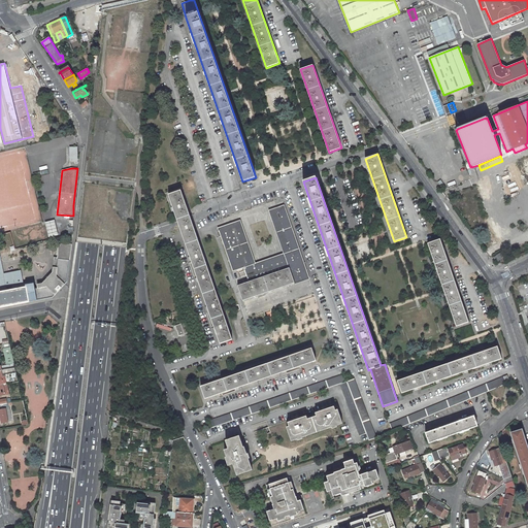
[(232,339),(180,190),(168,194),(220,343),(232,339)]
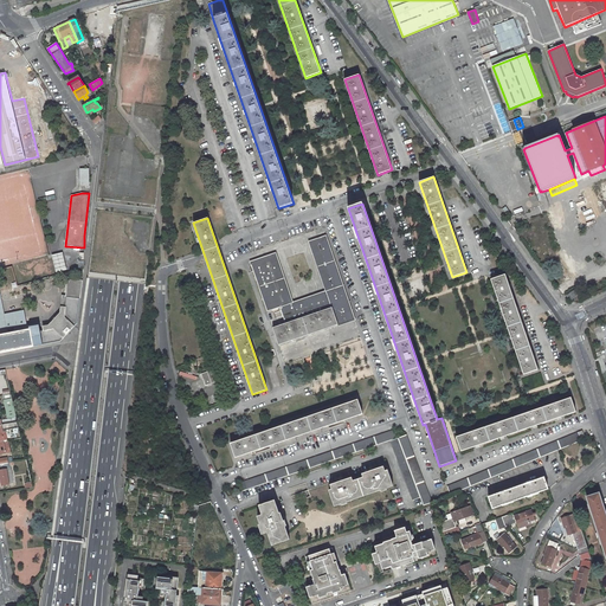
[(313,244),(310,245),(326,291),(292,303),(276,253),(250,262),(251,265),(274,257),(291,307),(318,297),(329,328),(355,318),(327,238),(324,239),(350,317),(340,321),(313,244)]
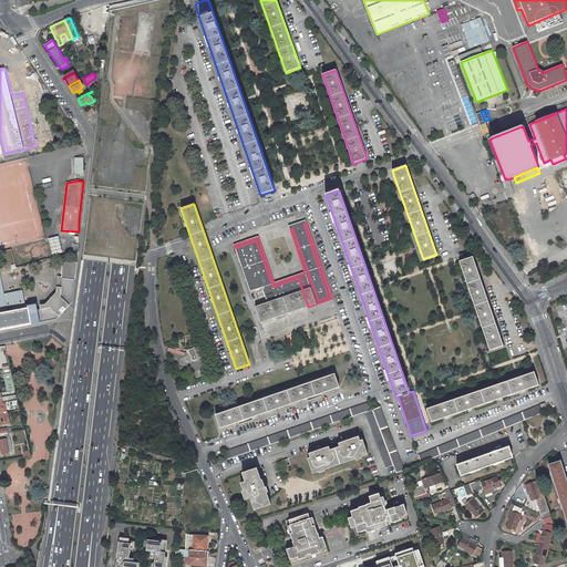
[(303,224),(292,228),(318,300),(328,297),(303,224)]
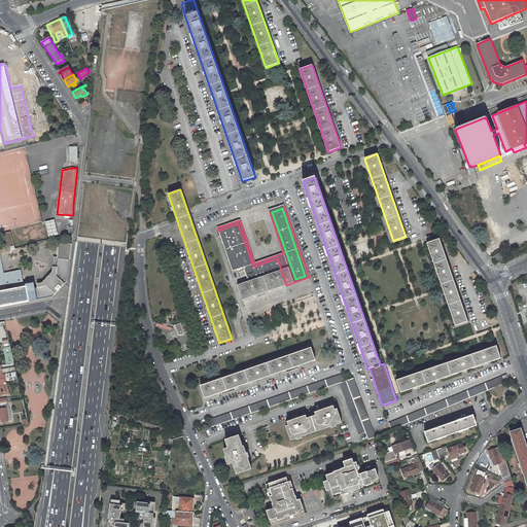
[(277,258),(253,267),(238,223),(218,231),(233,271),(244,267),(248,281),(237,285),(243,300),(286,285),(277,258)]
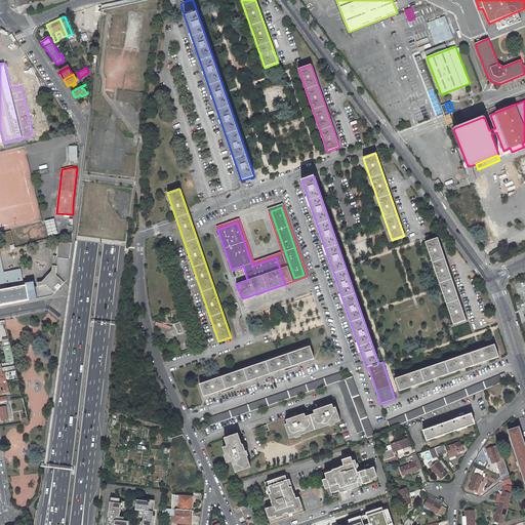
[(466,320),(438,238),(426,242),(453,324),(466,320)]
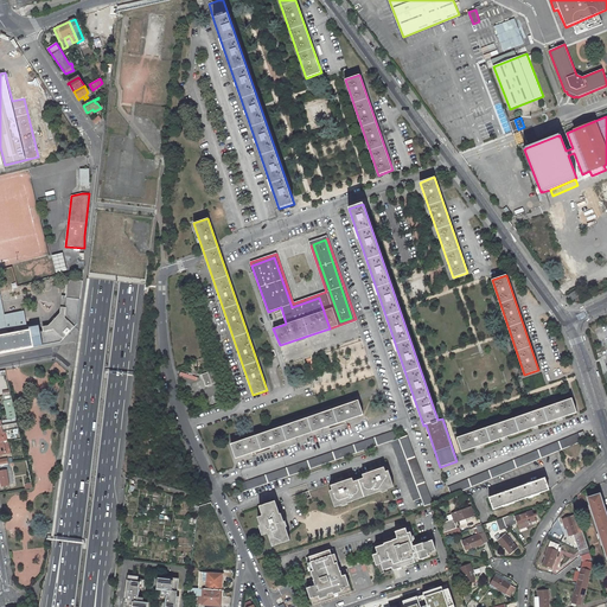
[(68,330),(70,331),(77,324),(82,282),(69,280),(66,298),(63,296),(61,314),(50,326),(53,328),(44,331),(40,331),(39,325),(30,327),(31,331),(26,331),(0,336),(0,352),(61,342),(68,334),(65,332),(68,330)]
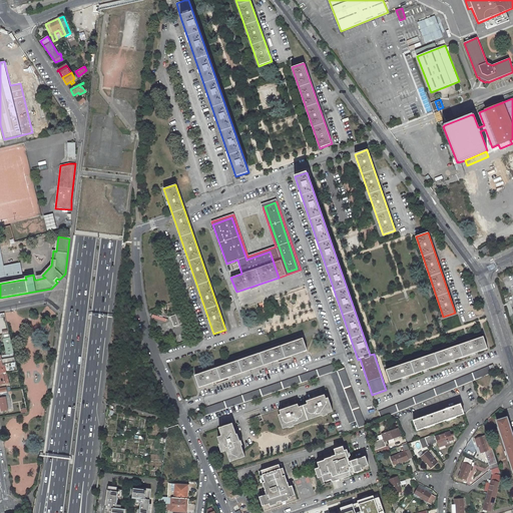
[(486,245),(479,250),(483,255),(489,250),(486,245)]
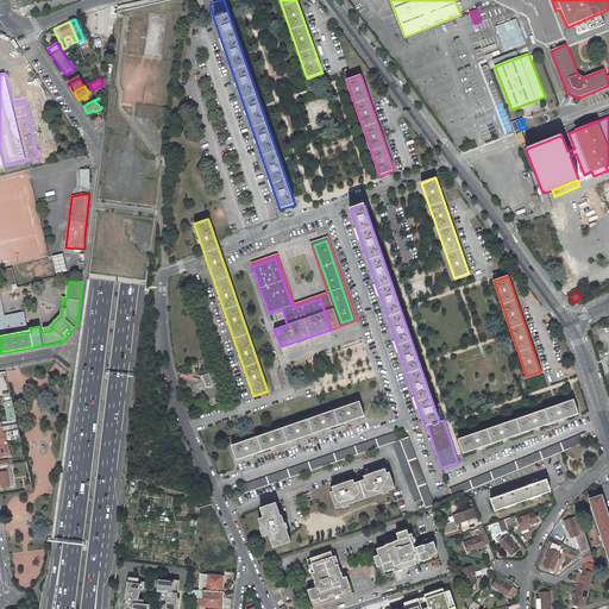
[(219,383),(215,371),(202,376),(207,388),(219,383)]
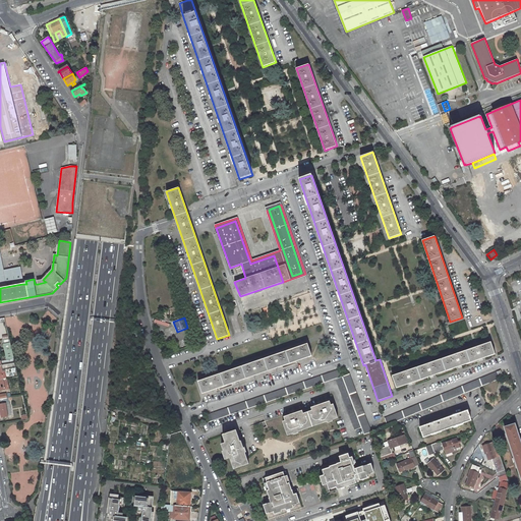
[(3,344),(7,360),(14,358),(10,340),(4,341),(4,344),(3,344)]
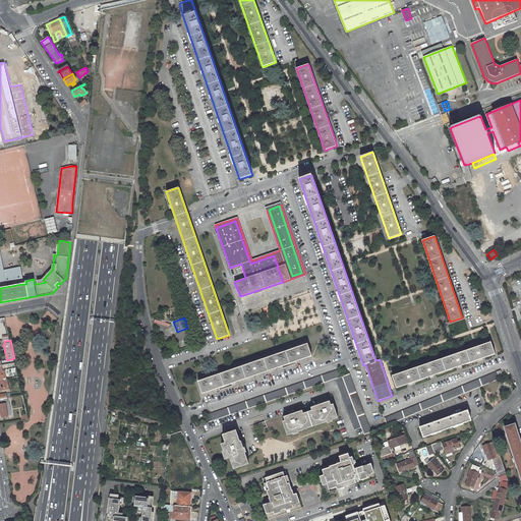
[(490,342),(392,375),(396,388),(495,354),(490,342)]
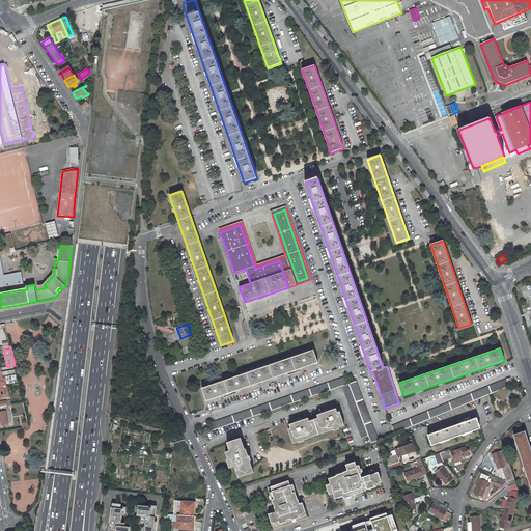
[(313,350),(202,388),(206,401),(317,363),(313,350)]
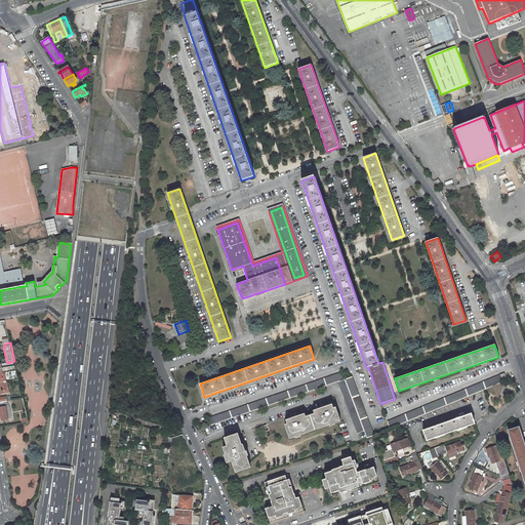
[(7,363),(0,363),(0,382),(3,382),(7,381),(18,379),(14,361),(7,363)]
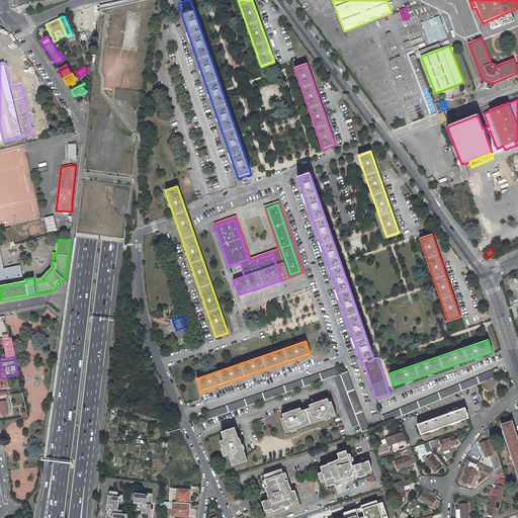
[(204,413),(207,420),(340,374),(338,367),(204,413)]
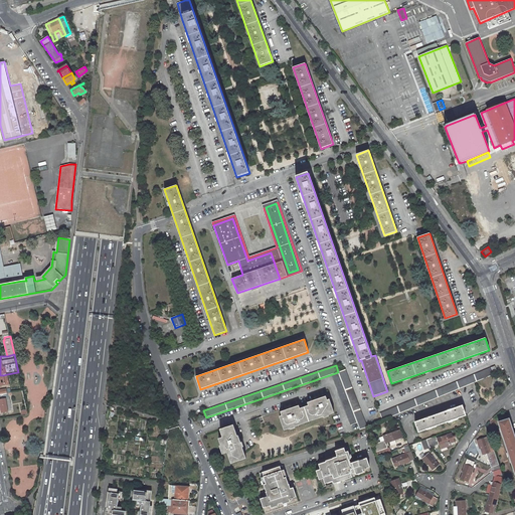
[(494,374),(492,367),(380,413),(382,420),(474,382),(494,374)]
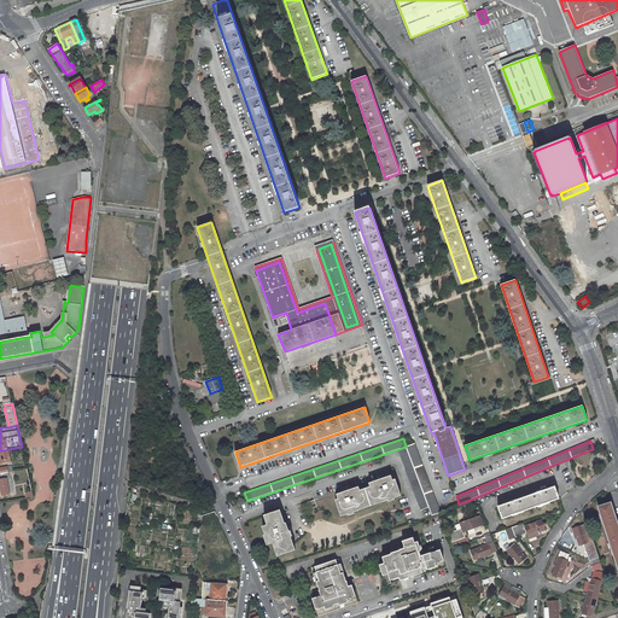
[(414,443),(406,447),(429,507),(432,516),(441,512),(414,443)]
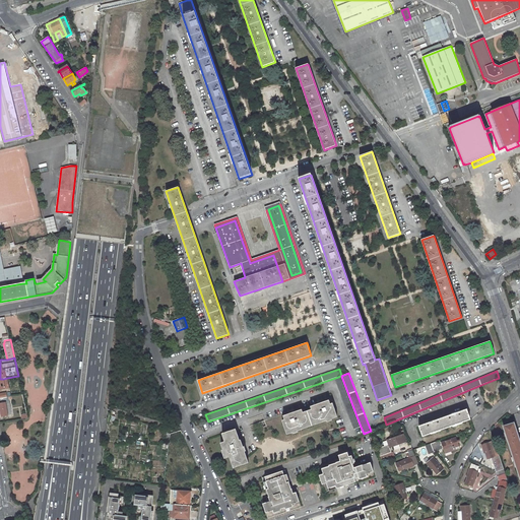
[(354,429),(361,427),(341,376),(335,379),(354,429)]
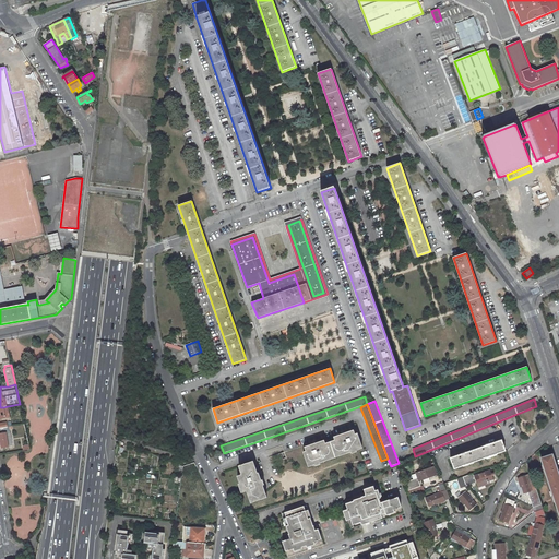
[(8,427),(0,428),(0,433),(0,435),(1,439),(0,438),(0,442),(1,443),(2,448),(12,445),(10,429),(13,428),(13,426),(12,426),(9,427),(8,427)]
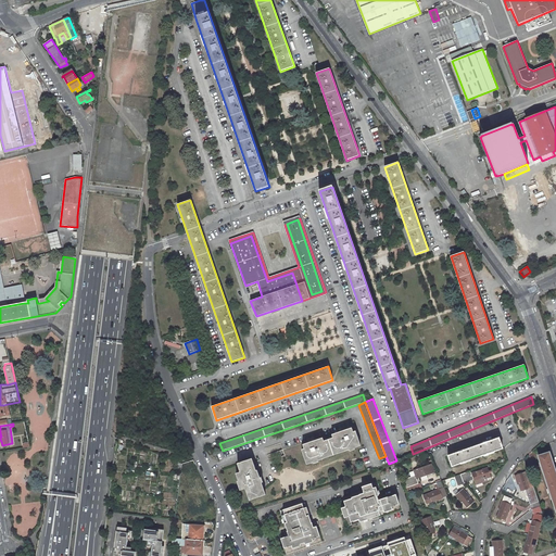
[(304,449),(302,450),(307,464),(361,445),(355,431),(353,432),(352,428),(332,434),(333,438),(324,441),(323,438),(303,444),(304,449)]
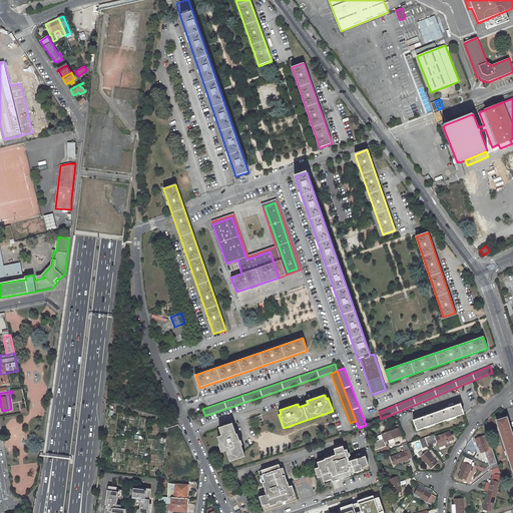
[(460,404),(414,420),(417,431),(464,414),(460,404)]
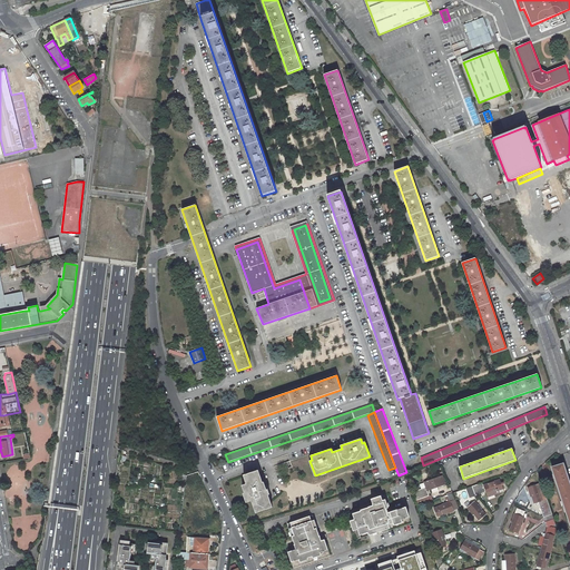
[(569,484),(563,463),(551,468),(569,524),(569,484)]
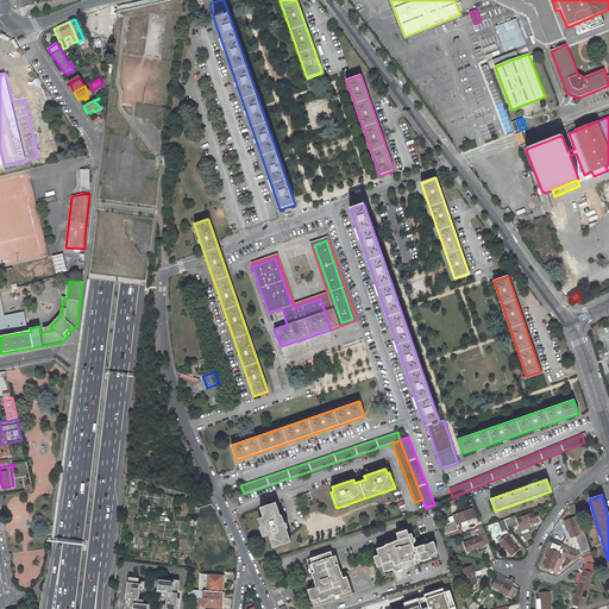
[(281,515),(276,502),(261,508),(263,518),(259,519),(265,537),(269,534),(274,548),(292,542),(282,515),(281,515)]
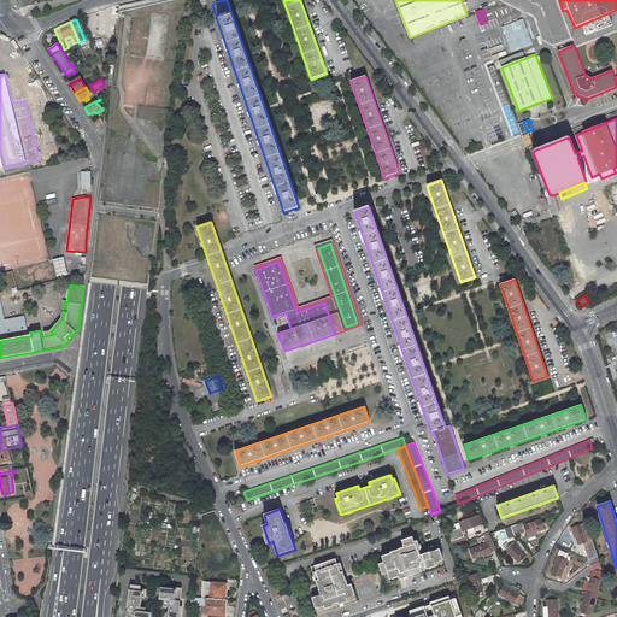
[(201,515),(200,524),(213,519),(212,517),(217,515),(215,511),(201,515)]
